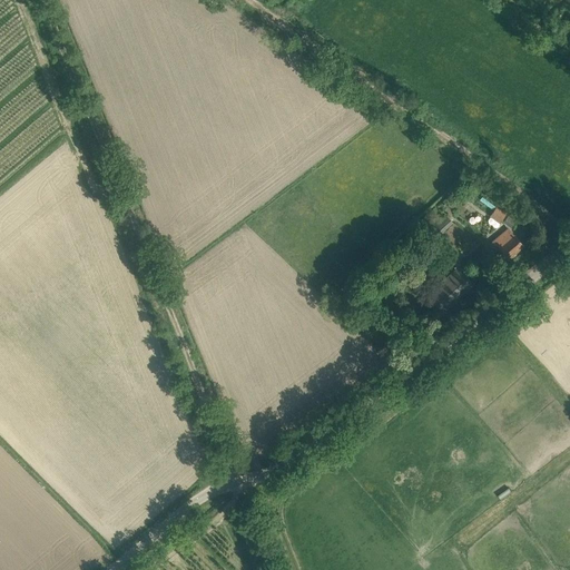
[(495,205),(490,216),(501,223),(508,212),(495,205)]
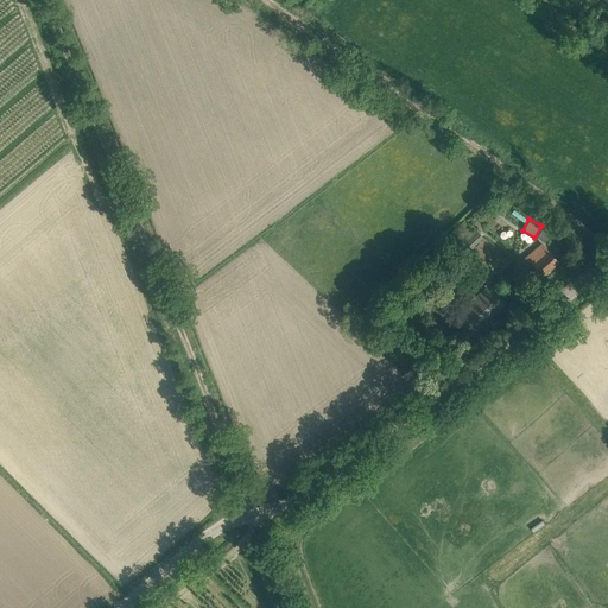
[(460,246),(467,253),(483,238),(475,229),(460,245),(461,245),(460,246)]
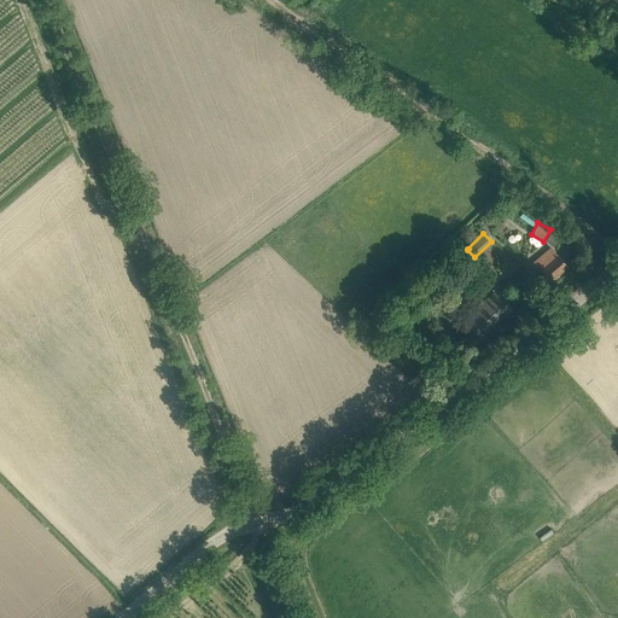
[(546,240),(555,248),(560,242),(551,234),(546,240)]
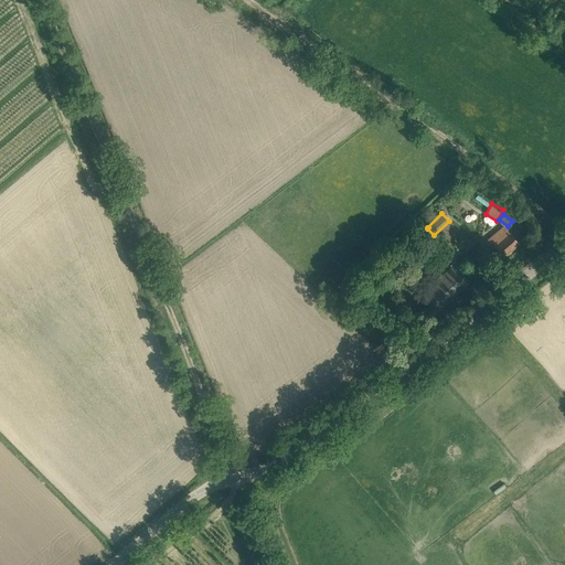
[(486,242),(492,248),(496,245),(504,255),(519,243),(510,233),(509,234),(503,226),(486,242)]
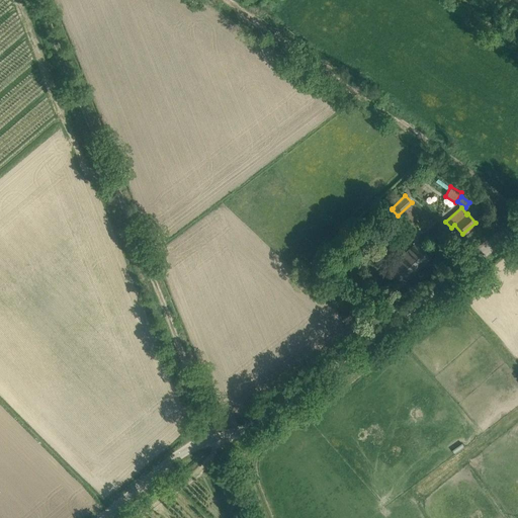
[(390,268),(396,276),(403,283),(431,257),(425,251),(426,251),(425,250),(425,248),(427,247),(421,240),(390,268)]
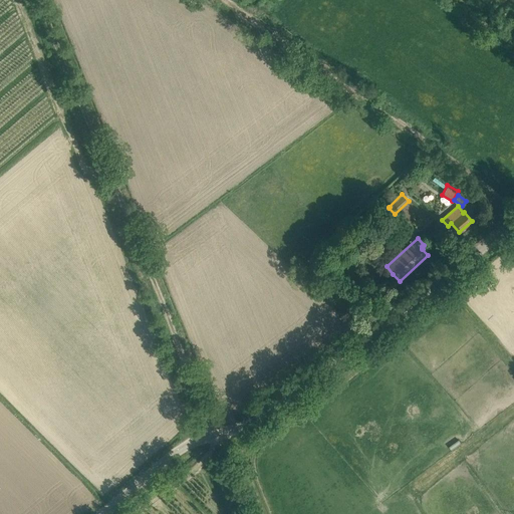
All buildings are outlined.
